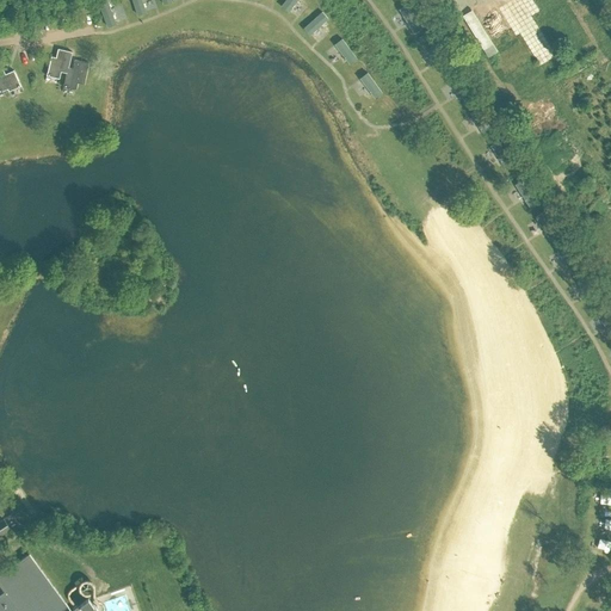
[(292,10),(298,0),(289,0),(285,6),(292,10)]
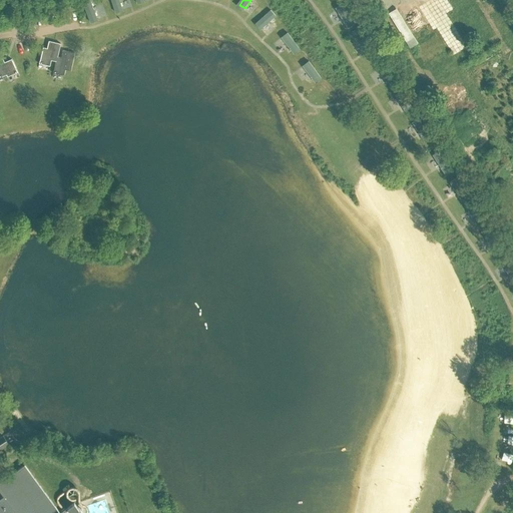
[(399,8),(390,13),(408,42),(416,37),(399,8)]
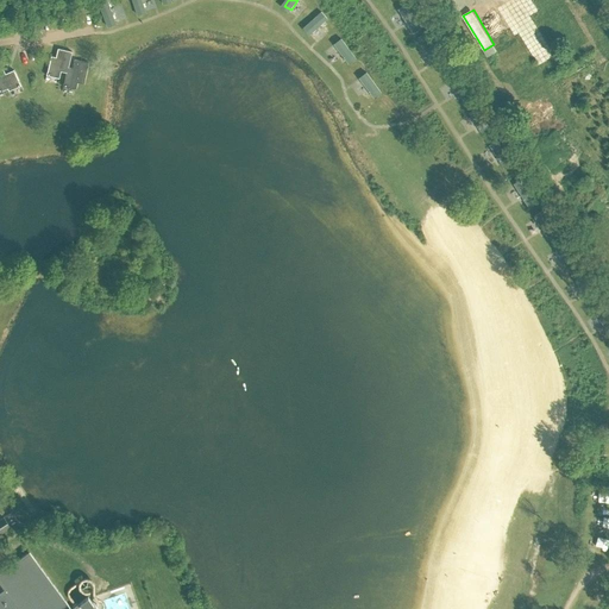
[(306,27),(312,33),(328,19),(324,13),(306,27)]
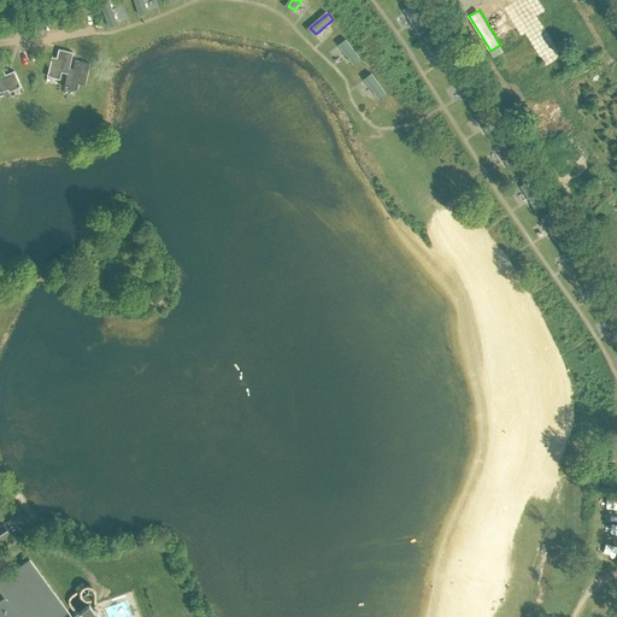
[(62,71),(66,72),(69,66),(72,52),(58,48),(56,57),(52,56),(47,75),(59,78),(62,71)]
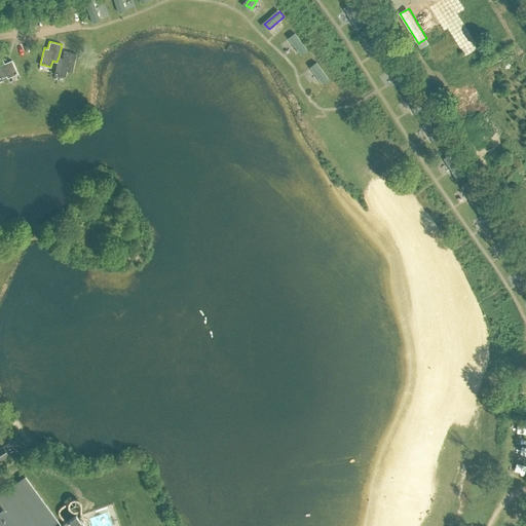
[(62,58),(59,57),(57,62),(54,74),(65,76),(67,70),(72,72),(76,53),(64,50),(62,58)]
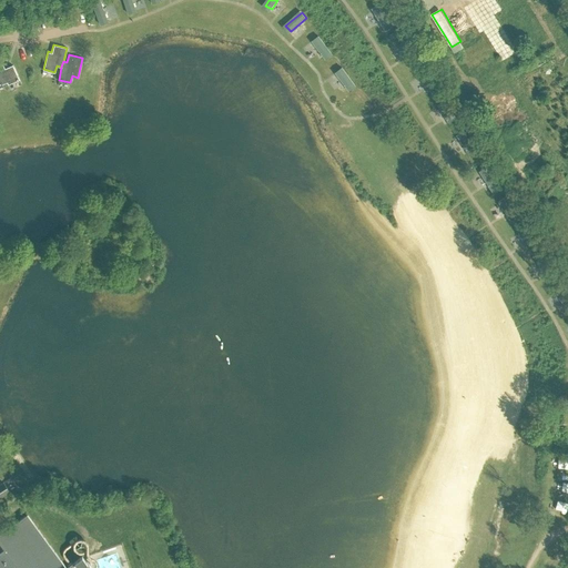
[(0,84),(7,82),(8,83),(19,79),(12,64),(4,68),(2,63),(0,64),(0,84)]
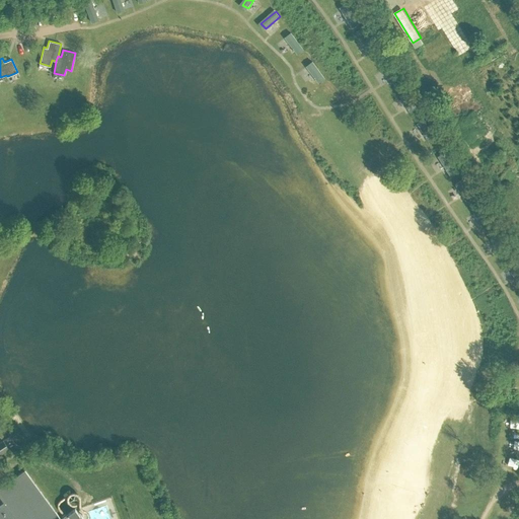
[(320,83),(327,79),(315,60),(308,65),(320,83)]
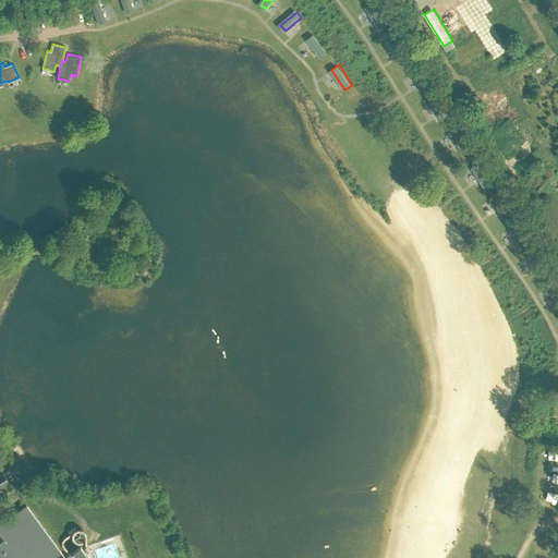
[(482,164),(475,167),(484,185),(490,181),(482,164)]
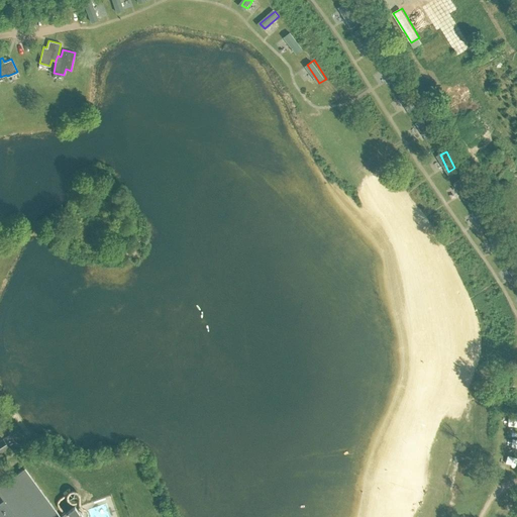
[(0,440),(0,452),(9,446),(3,438),(0,440)]
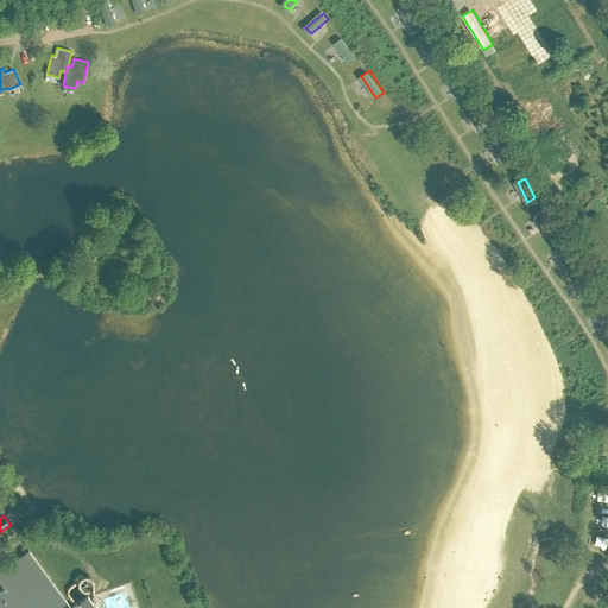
[(96,607),(88,595),(87,595),(70,607),(29,550),(0,570),(0,582),(4,588),(0,589),(0,607),(96,607)]
